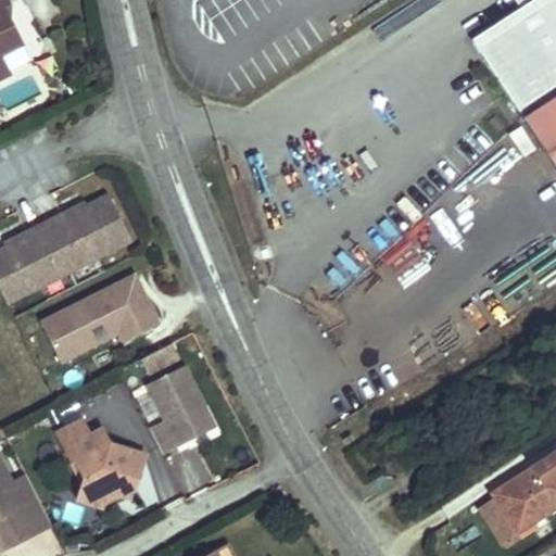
[(0,0),(0,15),(10,11),(4,0),(0,0)]
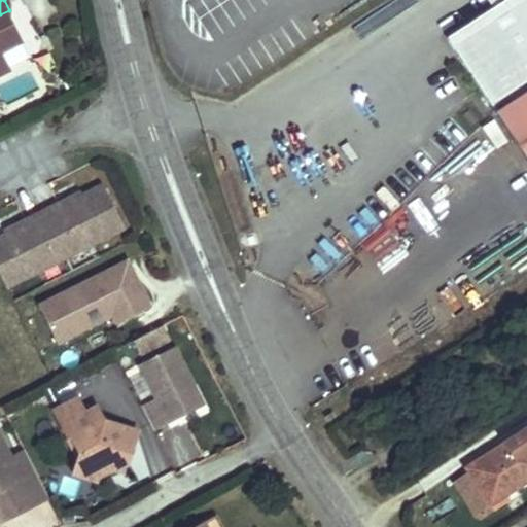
[(526,0),(501,0),(491,6),(445,37),(493,110),(526,88),(526,0)]
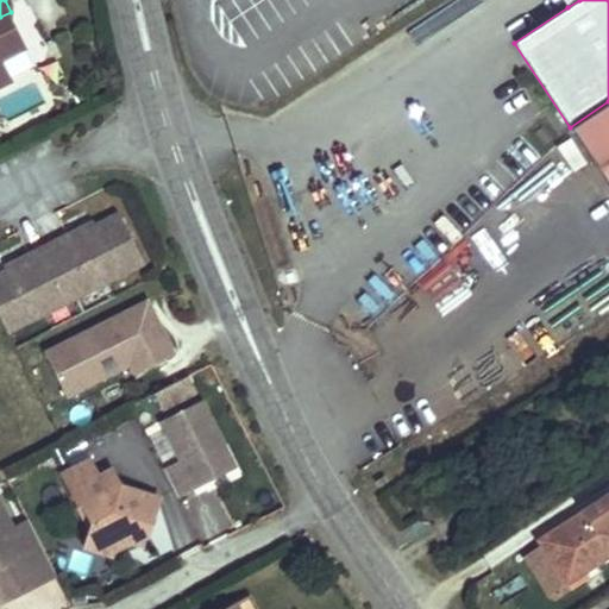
[(608,101),(570,127),(608,187),(608,101)]
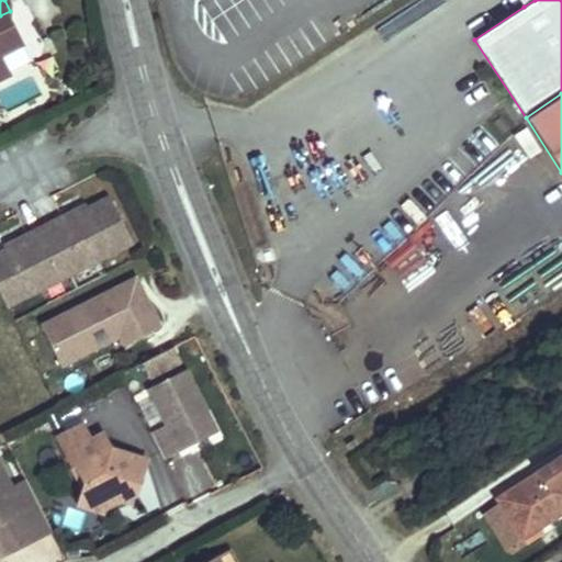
[(0,304),(2,308),(132,247),(107,194),(0,244),(0,304)]
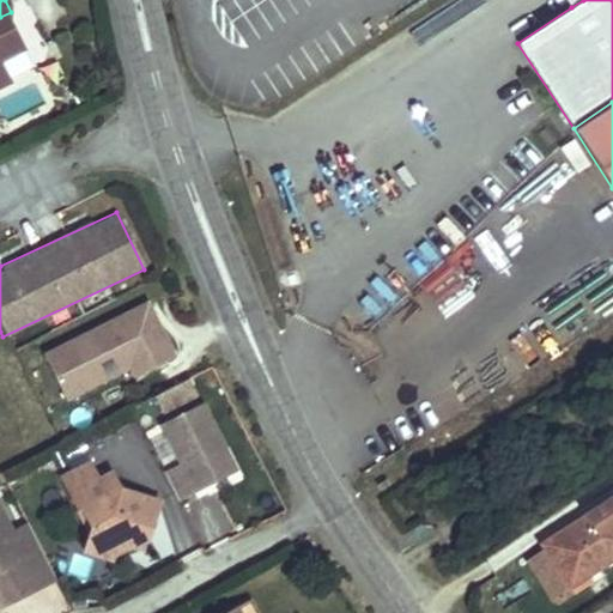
[(61,404),(173,356),(149,302),(37,350),(61,404)]
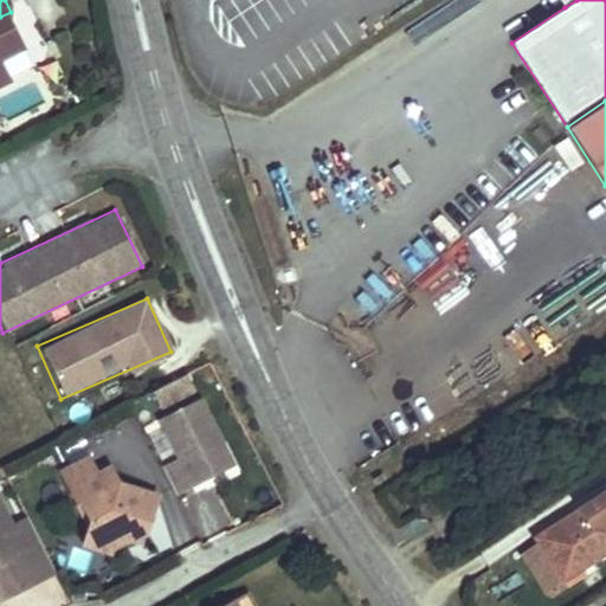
[(184,374),(149,394),(161,416),(195,394),(184,374)]
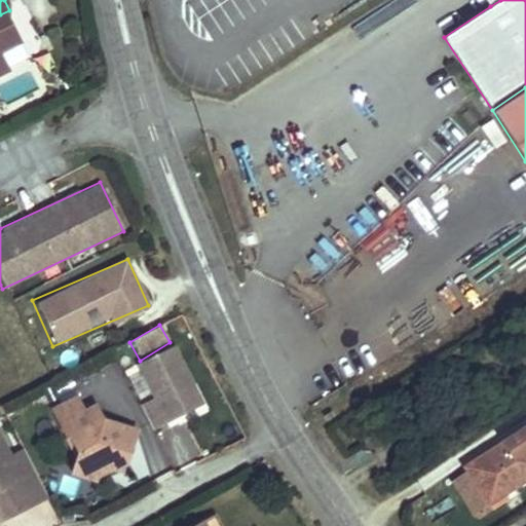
[(124,369),(154,431),(204,408),(174,345),(124,369)]
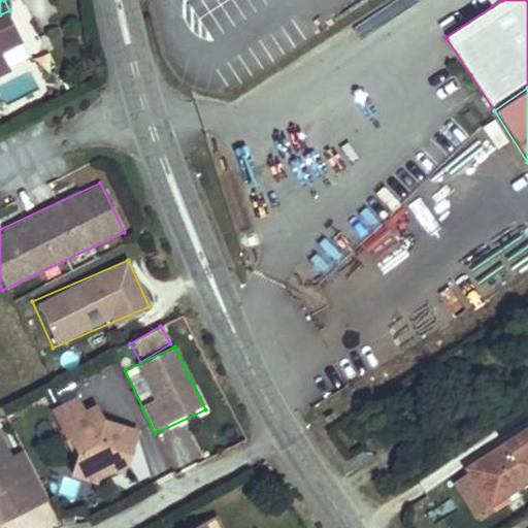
[(68,388),(61,374),(35,388),(42,401),(68,388)]
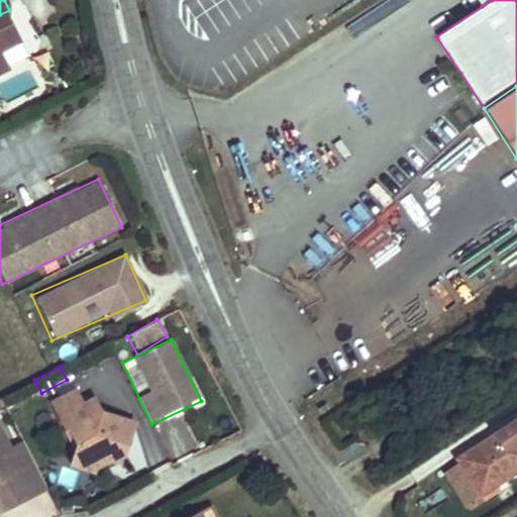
[(105,437),(117,398),(84,388),(76,375),(67,380),(41,393),(49,407),(54,405),(61,419),(60,425),(55,441),(77,447),(80,439),(89,434),(97,436),(102,438),(105,437)]
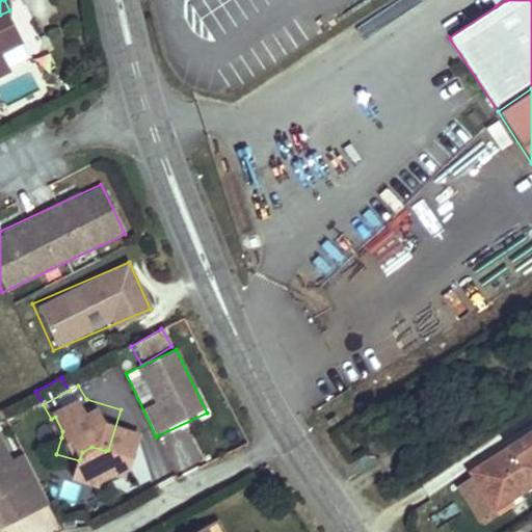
[(62,431),(55,417),(51,419),(61,437),(62,431)]
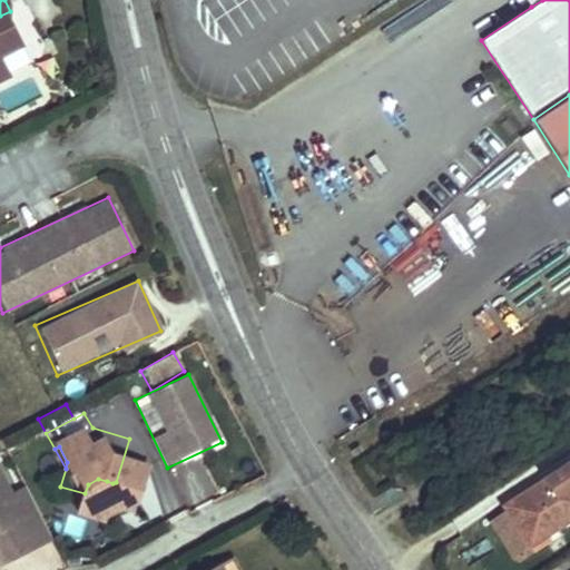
[(33,514),(8,462),(0,465),(0,483),(5,493),(12,490),(26,519),(33,514)]
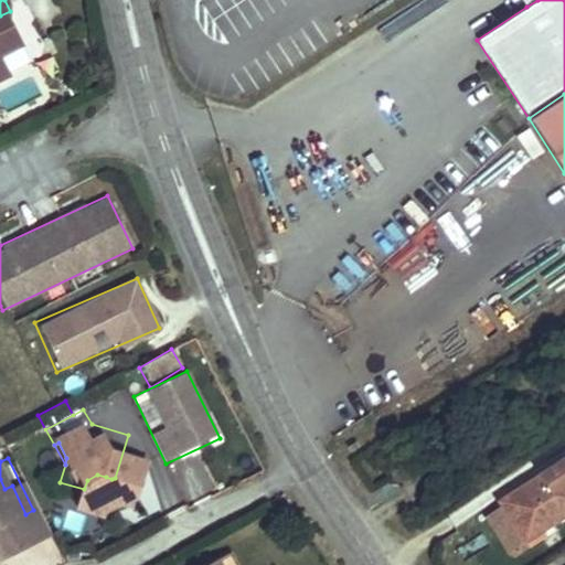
[(564,458),(499,501),(504,509),(525,542),(550,525),(552,529),(564,519),(564,458)]
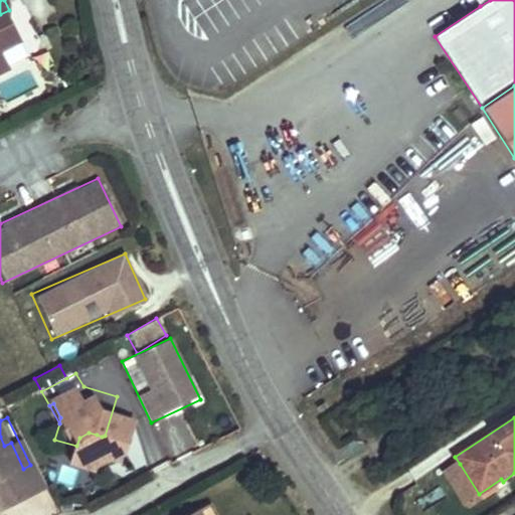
[(76,446),(97,435),(89,433),(79,438),(76,446)]
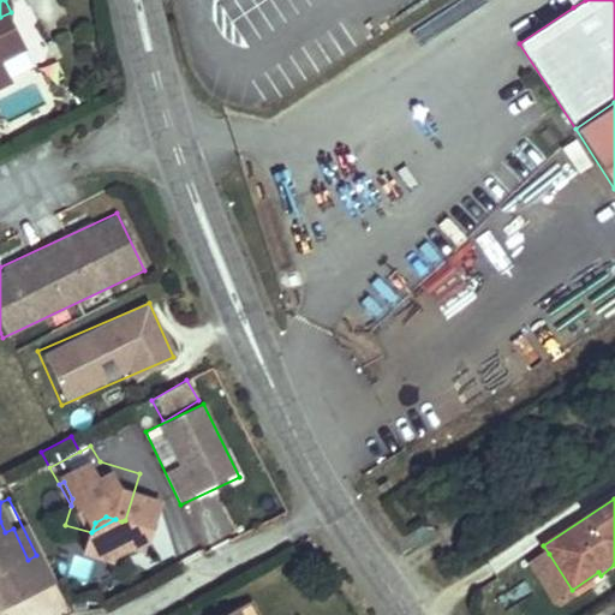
[(0,573),(28,560),(13,529),(5,532),(0,521),(0,573)]
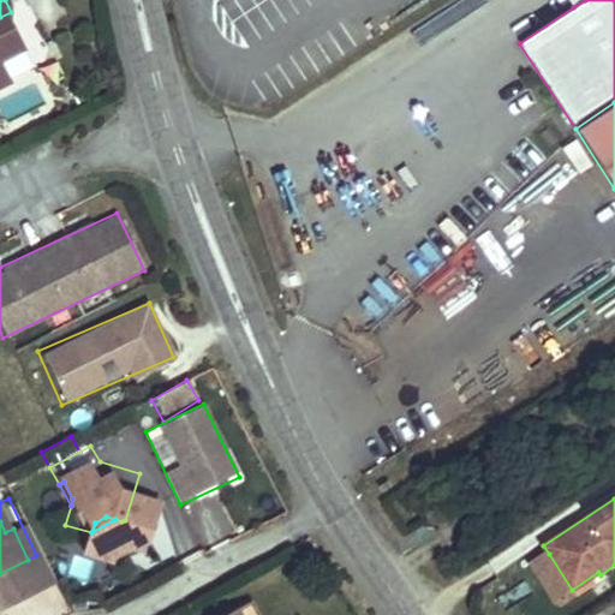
[(549,554),(532,565),(557,603),(573,592),(572,590),(549,554)]
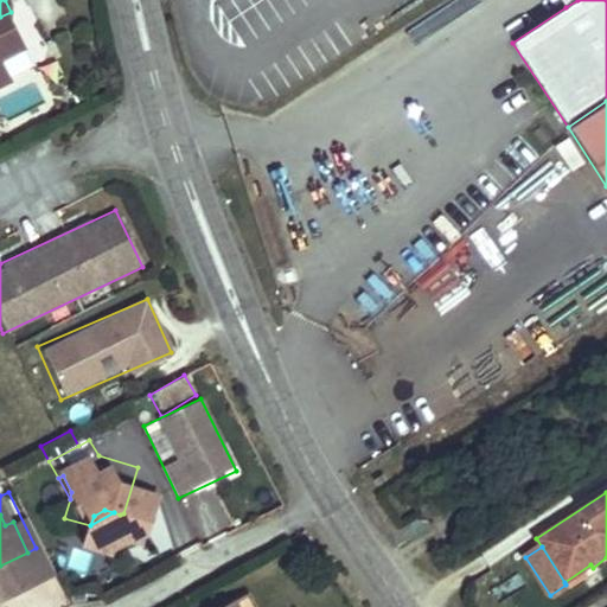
[(26,606),(66,606),(68,606),(59,588),(24,602),(26,606)]
